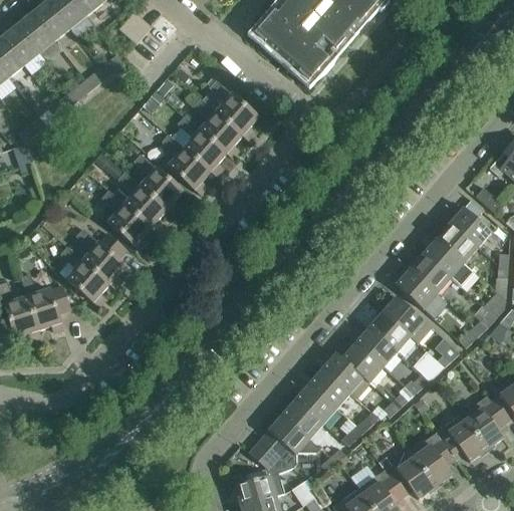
[(54,40),(70,28),(47,0),(32,12),(54,40)]
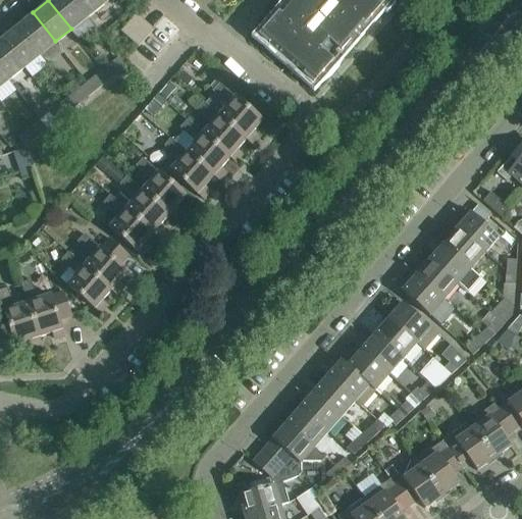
[(87,16),(73,0),(48,0),(71,29),(87,16)]
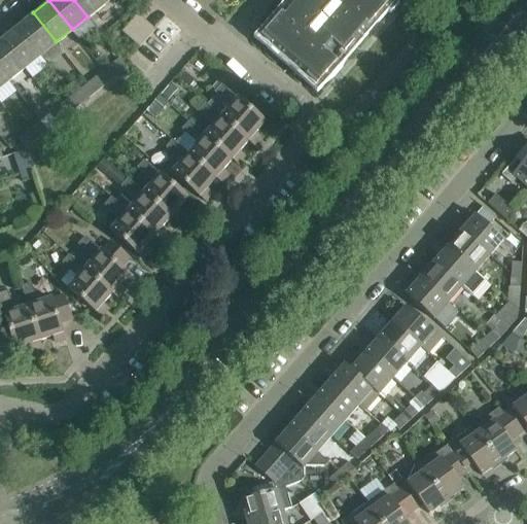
[(74,0),(88,16),(106,1),(105,0),(74,0)]
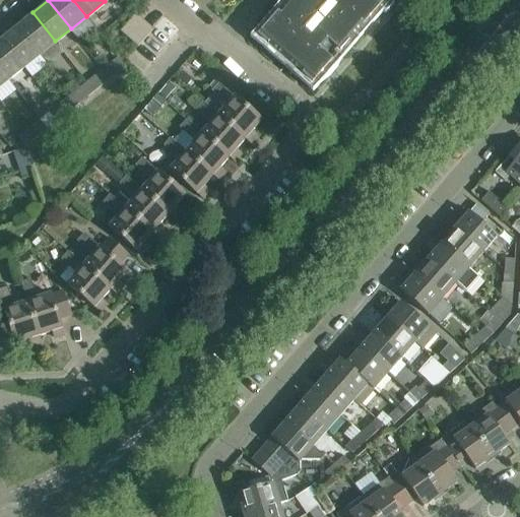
[(334,45),(340,50),(384,0),(286,0),(258,34),(312,81),(332,58),(326,53),(334,45)]
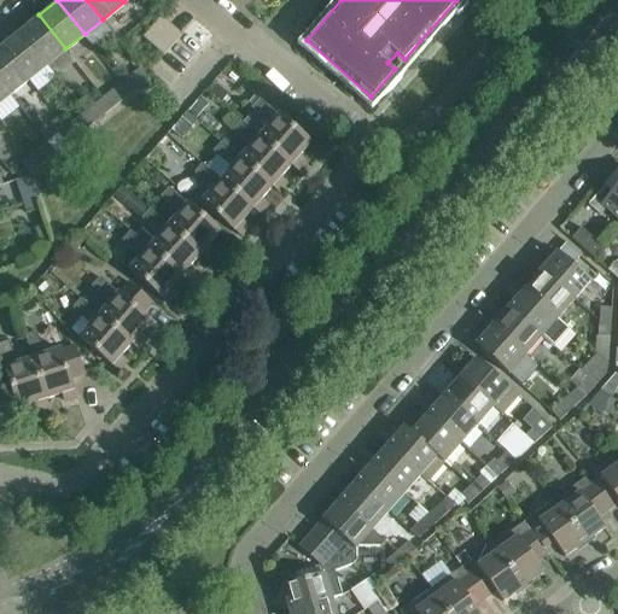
[(172,22),(161,13),(143,34),(153,44),(172,22)]
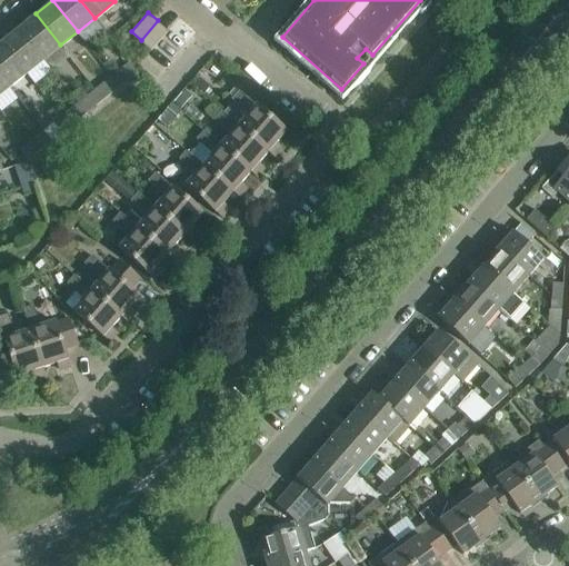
[(36,13),(19,28),(43,58),(60,45),(36,13)]
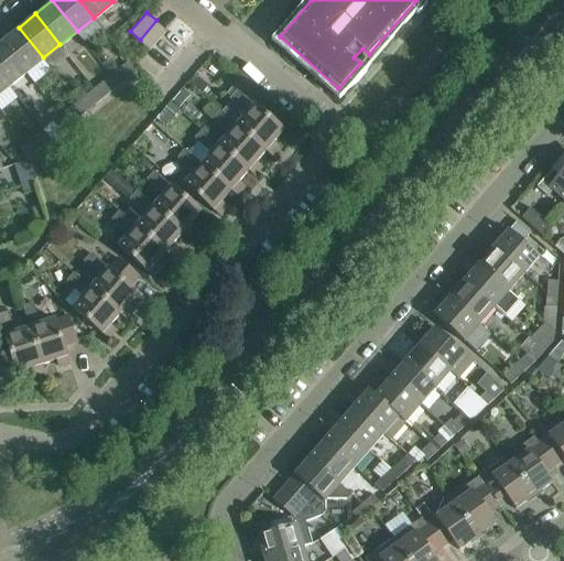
[(166,29),(156,20),(140,40),(149,47),(166,29)]
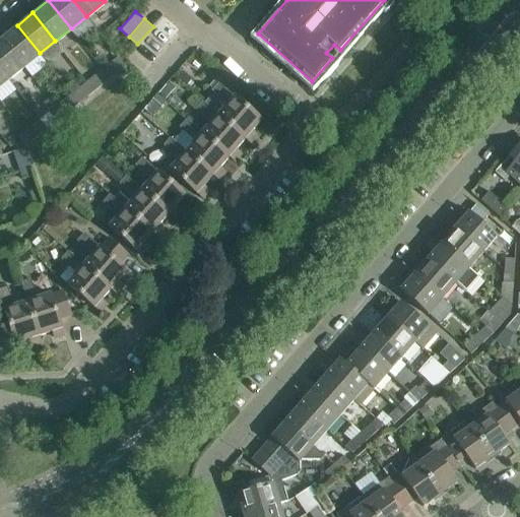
[(24,66),(40,53),(17,25),(2,38),(24,66)]
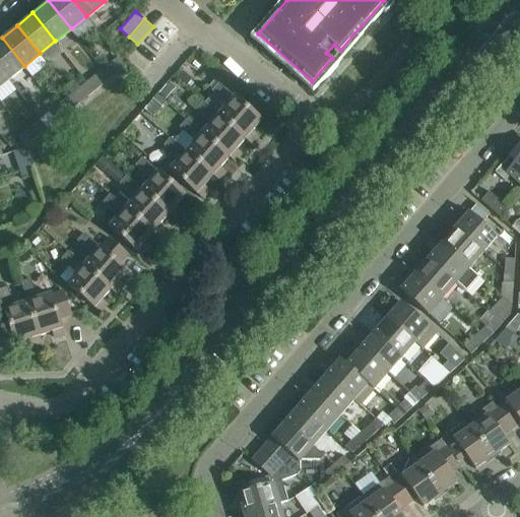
[(2,38),(0,39),(0,67),(8,78),(24,66),(2,38)]
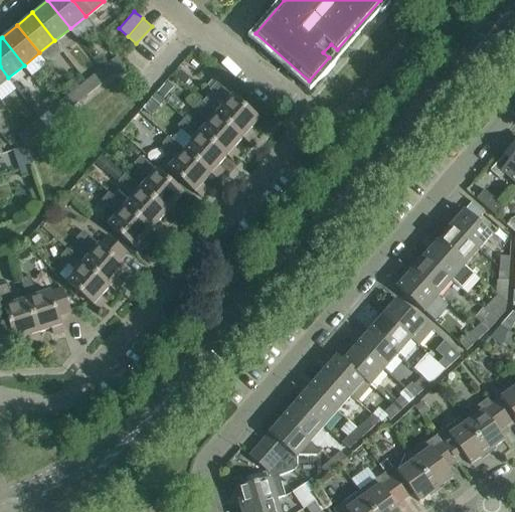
[(213,89),(203,100),(243,135),(248,140),(251,136),(250,135),(253,131),(249,128),(260,117),(188,53),(184,57),(213,83),(210,87),(213,89)]
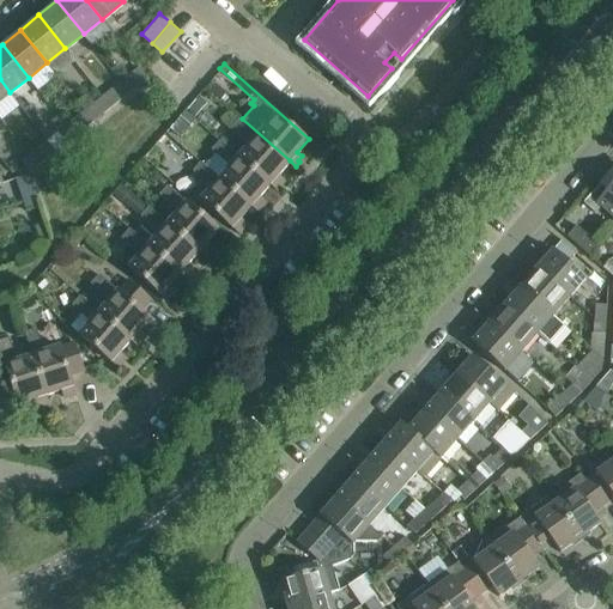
[(139,65),(120,79),(129,91),(147,75),(139,65)]
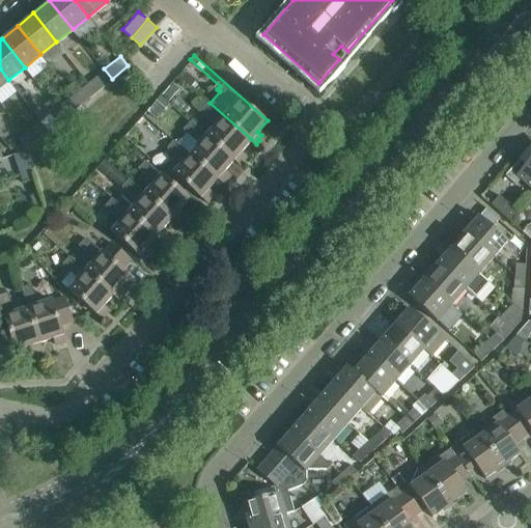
[(0,86),(8,80),(0,68),(0,86)]
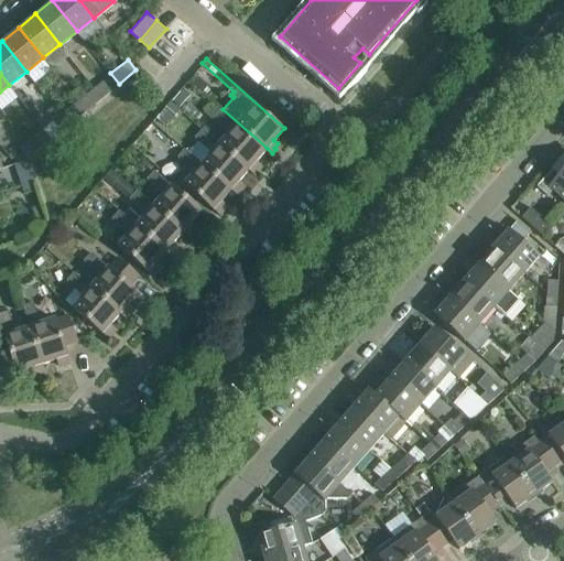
[(110,73),(94,87),(101,97),(119,84),(110,73)]
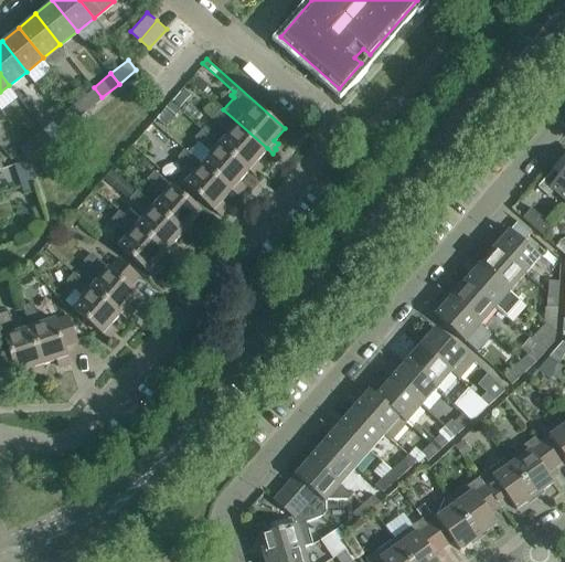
[(198,75),(191,83),(201,92),(208,84),(198,75)]
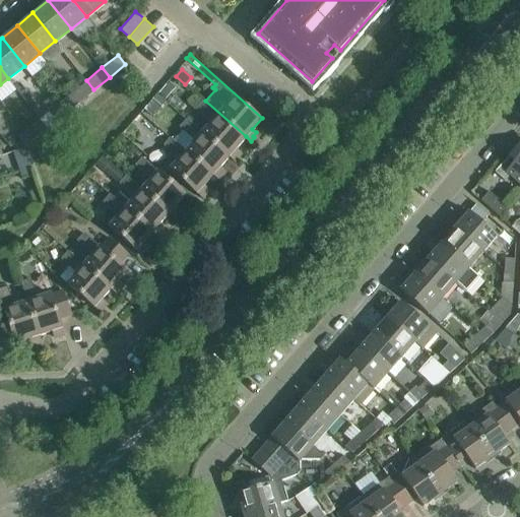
[(78,102),(93,89),(86,80),(70,92),(78,102)]
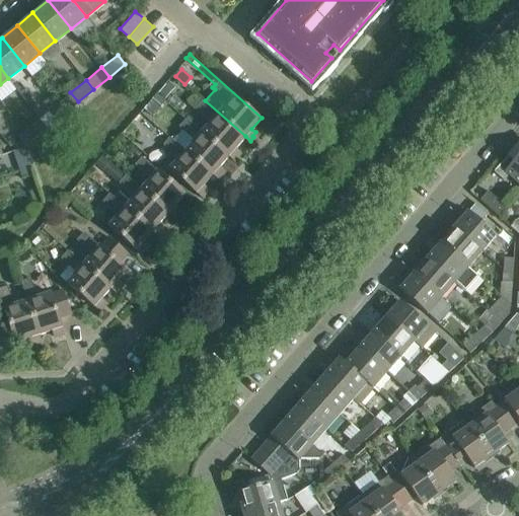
[(165,83),(158,90),(165,96),(171,89),(165,83)]
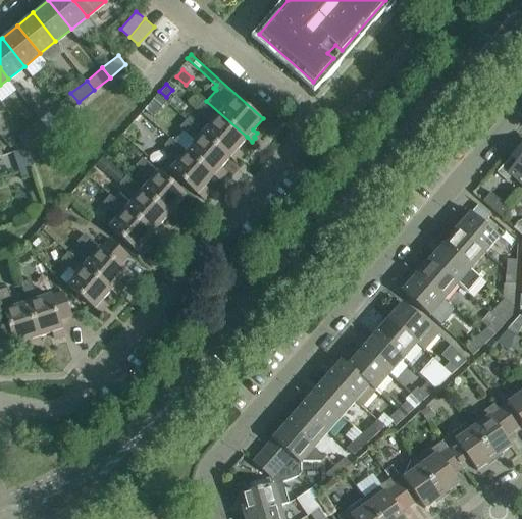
[(70,93),(55,105),(63,114),(79,102),(70,93)]
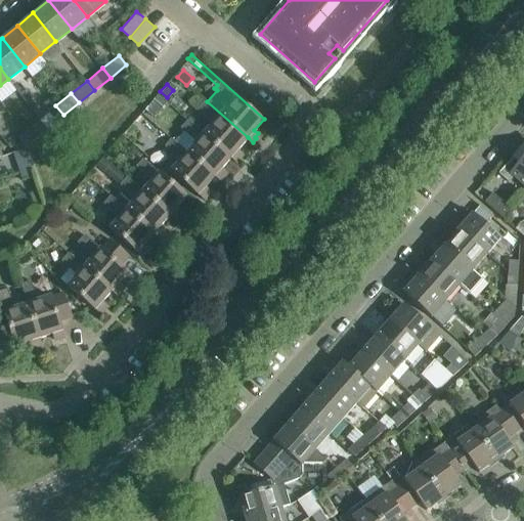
[(48,96),(42,101),(49,111),(55,105),(48,96)]
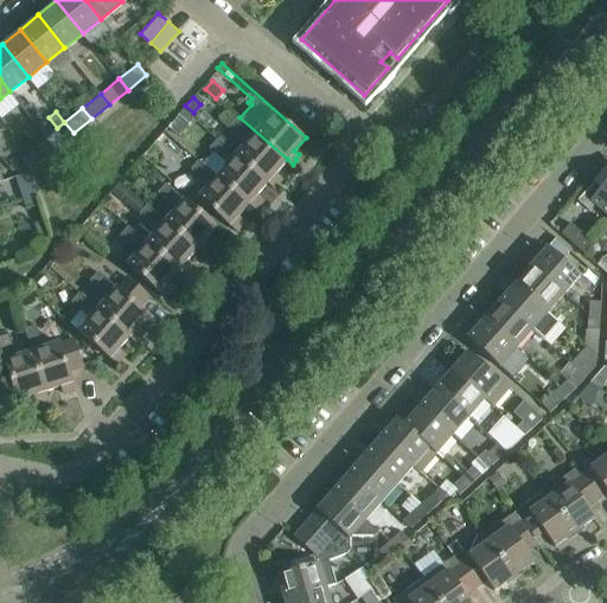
[(287,159),(240,117),(236,114),(229,123),(247,139),(235,152),(268,180),(274,186),(278,183),(276,180),(280,175),(275,171),(287,159)]
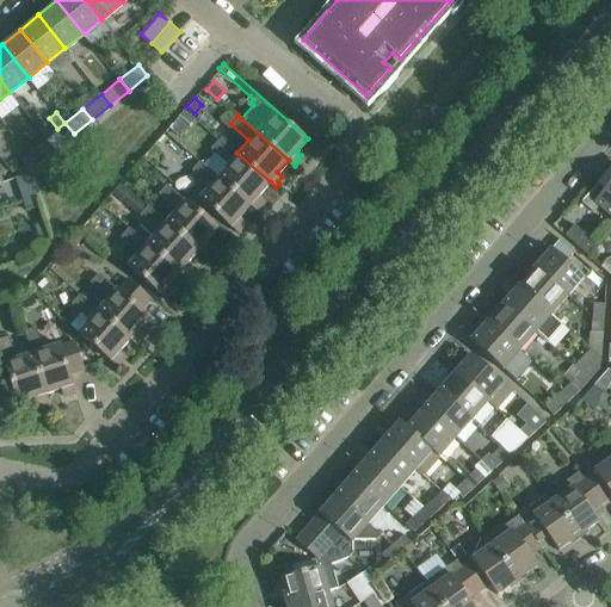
[(190,124),(181,116),(172,127),(180,135),(190,124)]
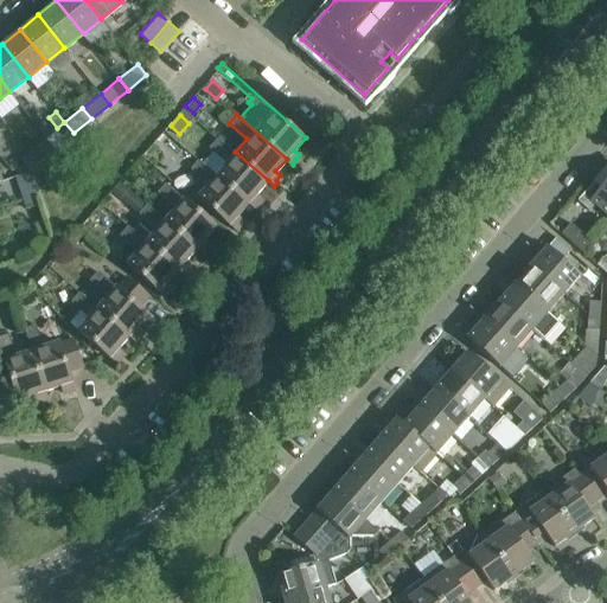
[(66,139),(74,133),(64,122),(57,128),(66,139)]
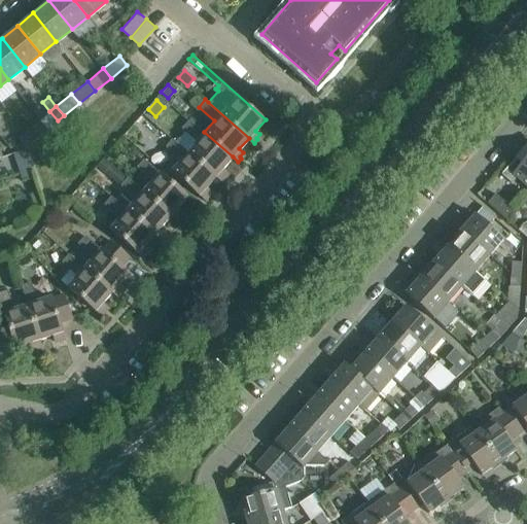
[(197,139),(187,150),(216,175),(221,180),(225,177),(223,175),(226,171),(222,168),(233,156),(204,132),(189,118),(182,126),(197,139)]
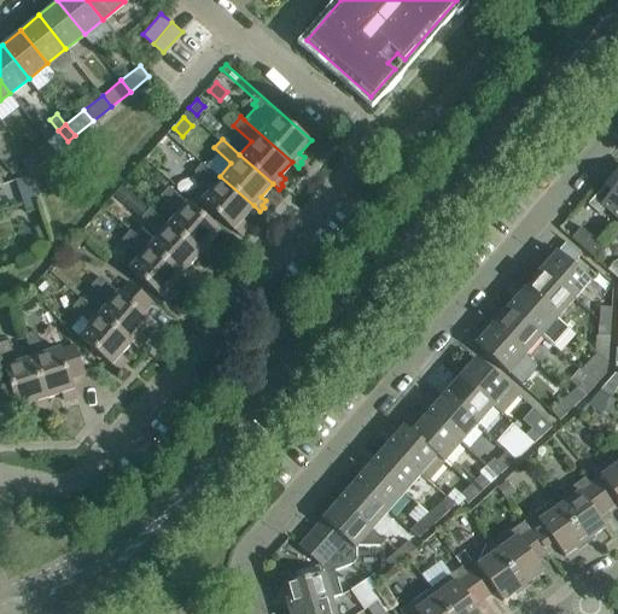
[(36,148),(29,155),(38,165),(45,159),(36,148)]
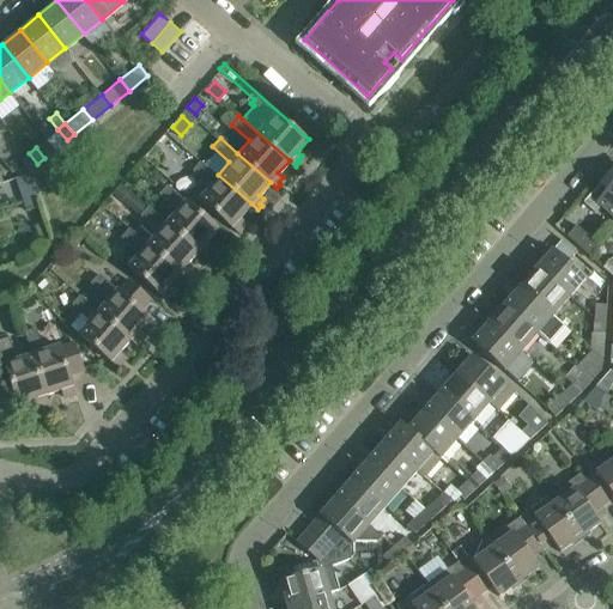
[(30,170),(37,164),(29,153),(22,159),(30,170)]
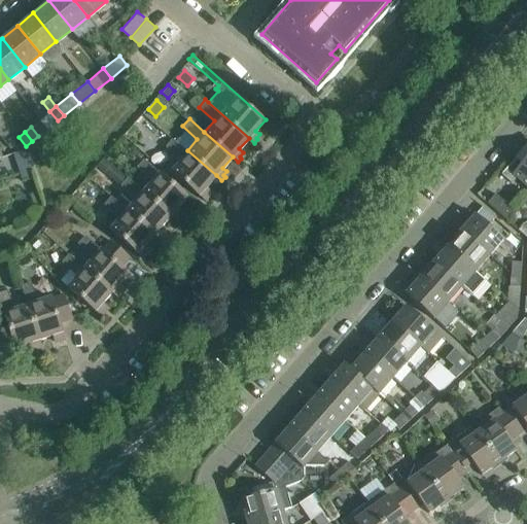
[(216,175),(187,150),(172,137),(166,144),(181,158),(171,170),(205,200),(209,196),(207,194),(211,189),(206,186),(216,175)]
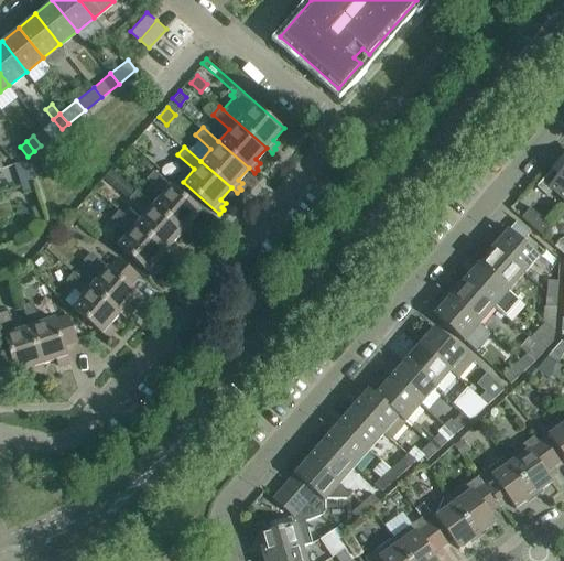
[(552,187),(563,197),(563,165),(559,172),(552,166),(537,184),(546,193),(552,187)]
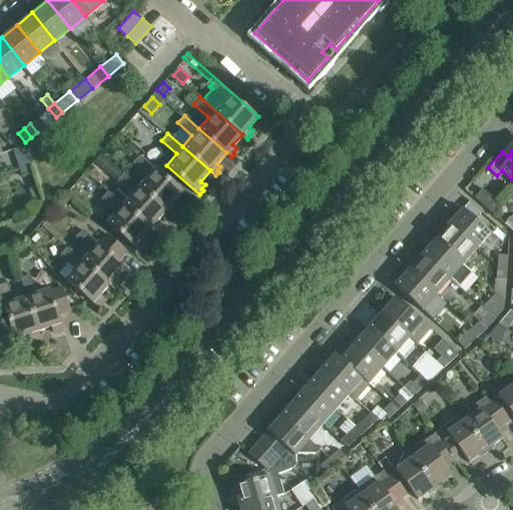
[(107,157),(101,152),(94,159),(100,165),(107,157)]
